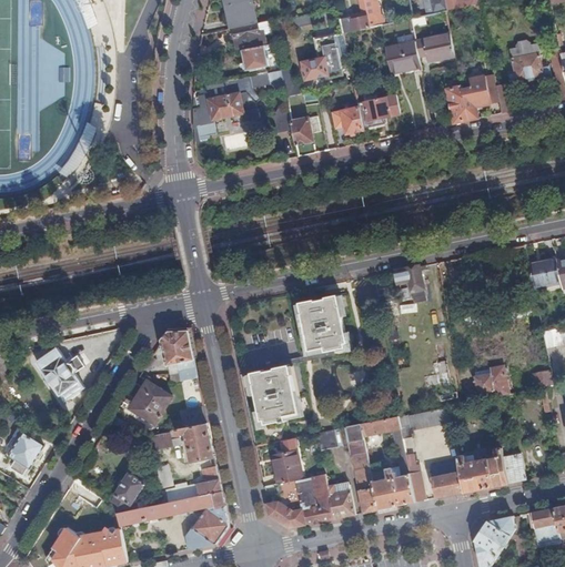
[(221,0),(223,7),(228,6),(232,28),(254,23),(249,0),(221,0)]
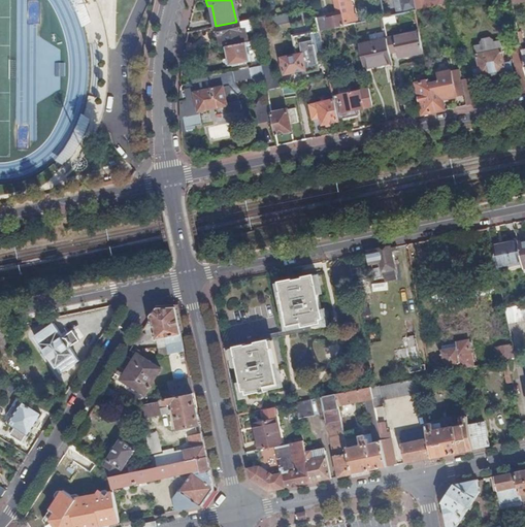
[(340,17),(335,0),(329,0),(333,12),(321,15),(320,14),(314,15),(317,32),(342,26),(352,24),(354,24),(352,14),(340,17)]
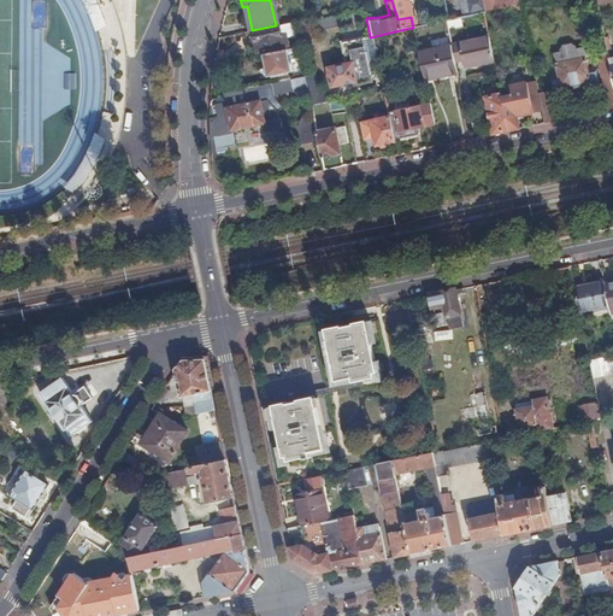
[(482,4),(479,0),(464,0),(469,16),(481,13),(483,13),(482,4)]
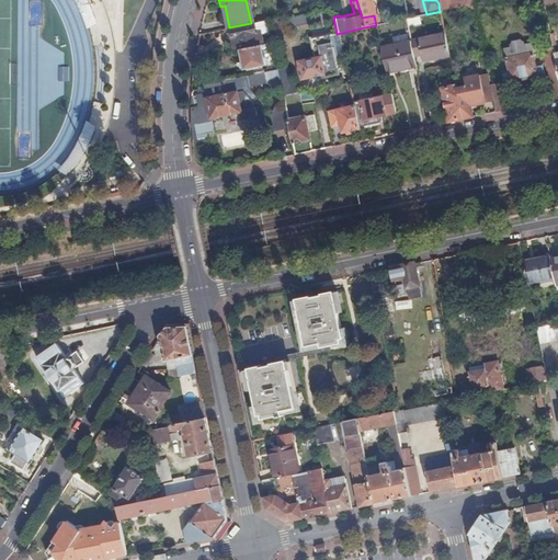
[(471,4),(469,0),(454,0),(439,3),(440,12),(471,4)]
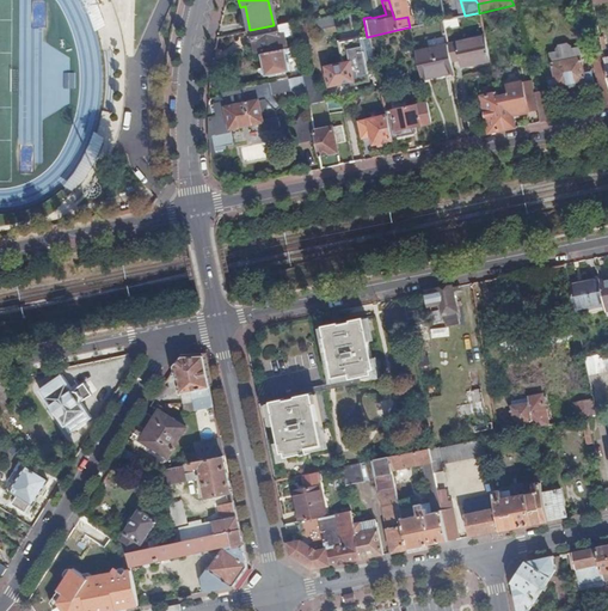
[(517,5),(514,5),(519,29),(523,28),(520,8),(517,8),(517,5)]
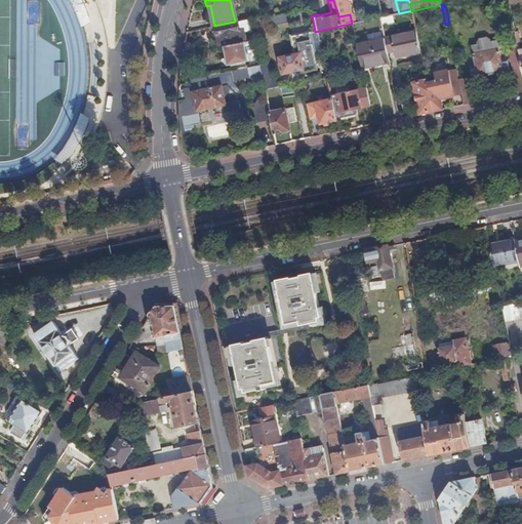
[(214,26),(213,27),(215,37),(217,37),(219,45),(244,40),(241,30),(238,30),(236,22),(235,22),(214,26)]
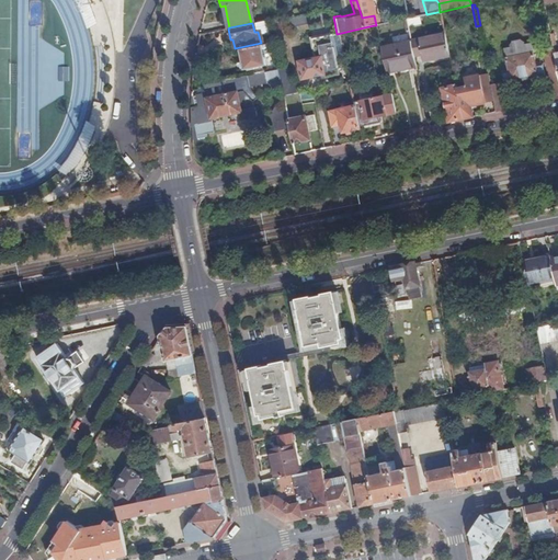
[(447,56),(443,34),(409,42),(412,56),(419,55),(420,61),(447,56)]
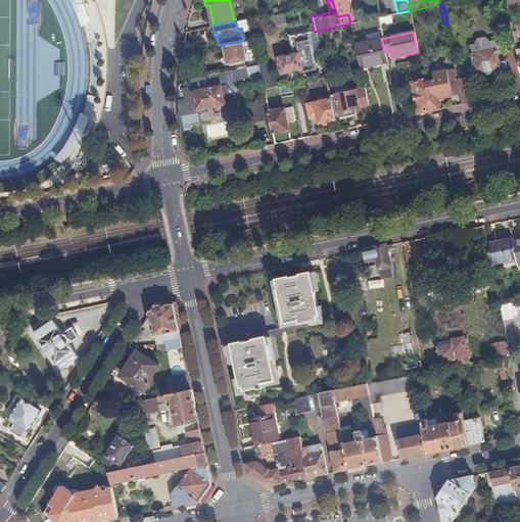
[(498,61),(494,50),(492,41),(486,42),(486,40),(483,38),(475,39),(473,42),(474,45),(468,46),(472,67),(466,69),(468,79),(475,78),(474,75),(498,69),(499,73),(506,70),(504,60),(498,61)]
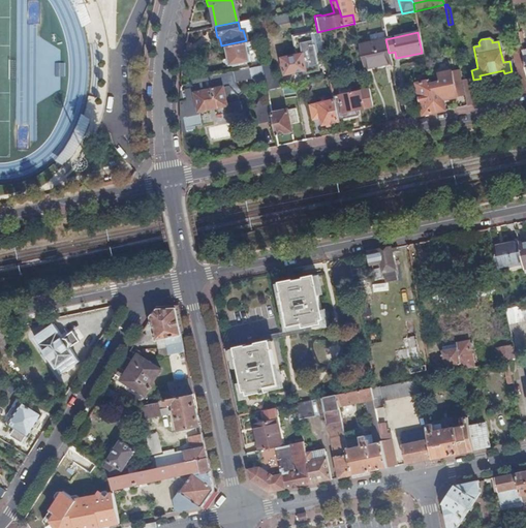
[(389,53),(385,39),(358,44),(363,69),(382,65),(383,72),(393,70),(389,53)]
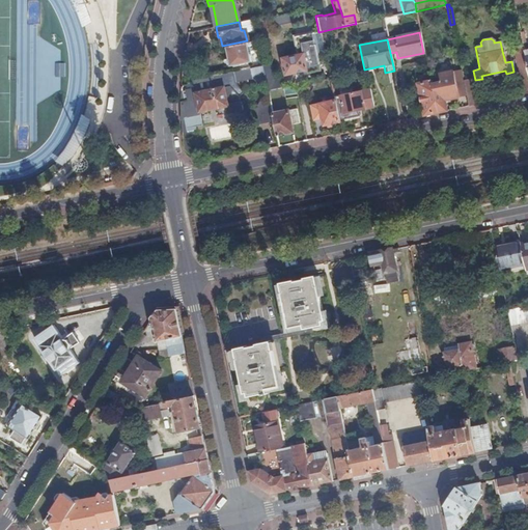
[(258,53),(256,42),(245,44),(247,55),(250,54),(258,53)]
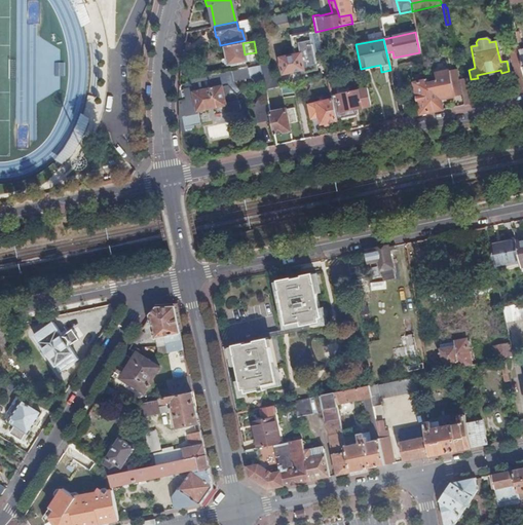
[(243,43),(222,47),(224,59),(226,59),(227,65),(249,61),(248,53),(245,54),(243,43)]
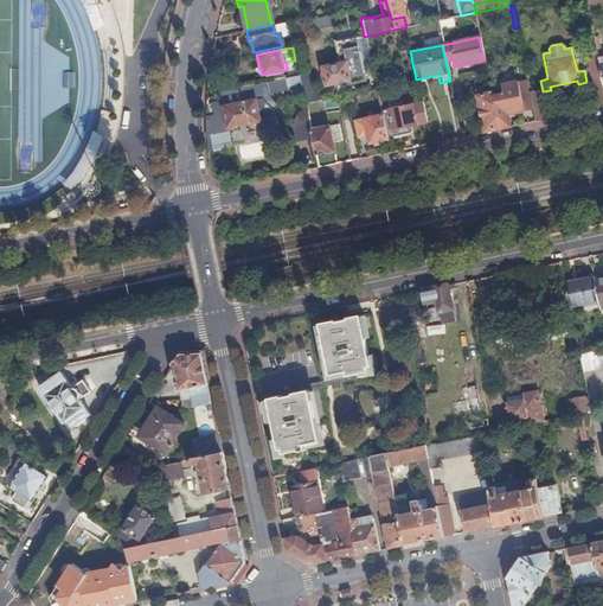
[(365,82),(358,51),(344,55),(345,62),(321,67),(325,85),(348,81),(348,85),(365,82)]
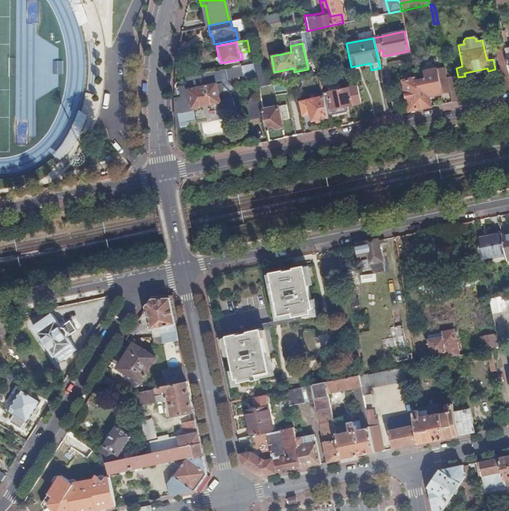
[(508,73),(503,48),(502,44),(494,46),(503,91),(508,89),(508,73)]
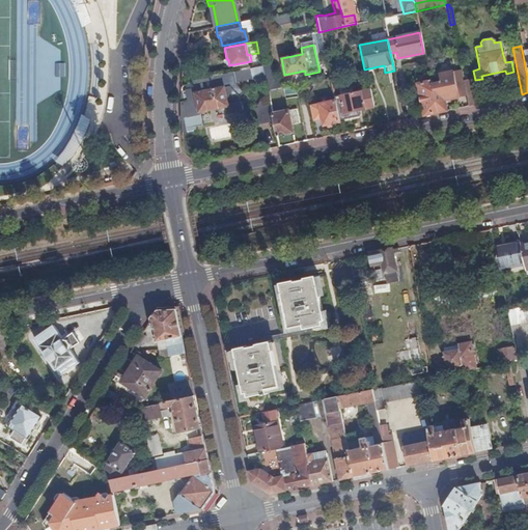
[(508,50),(502,51),(505,62),(511,61),(508,50)]
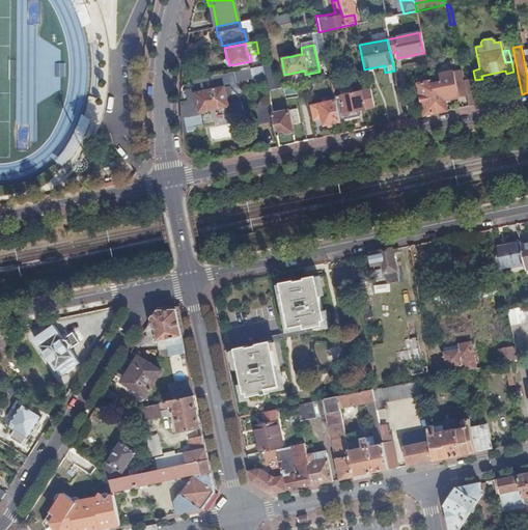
[(192,89),(179,91),(178,106),(178,128),(179,139),(183,150),(185,154),(187,156),(192,159),(189,144),(187,145),(186,141),(192,140),(192,137),(194,137),(193,131),(195,130),(194,127),(201,126),(199,112),(227,106),(228,113),(242,110),(241,103),(239,103),(238,98),(242,92),(234,85),(234,82),(240,81),(241,83),(247,82),(246,80),(262,76),(260,66),(190,81),(192,89)]
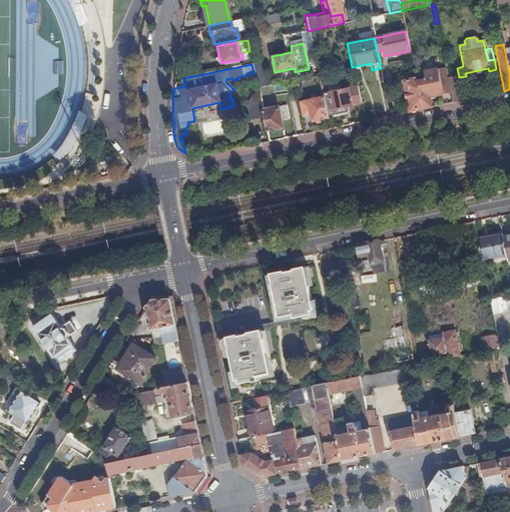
[(447,77),(444,67),(423,71),(425,79),(416,81),(422,109),(431,107),(429,97),(450,92),(447,77)]
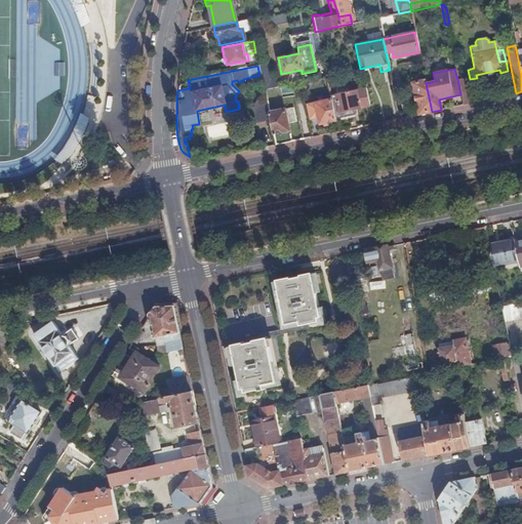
[(466,77),(457,79),(460,94),(463,105),(472,103),(466,77)]
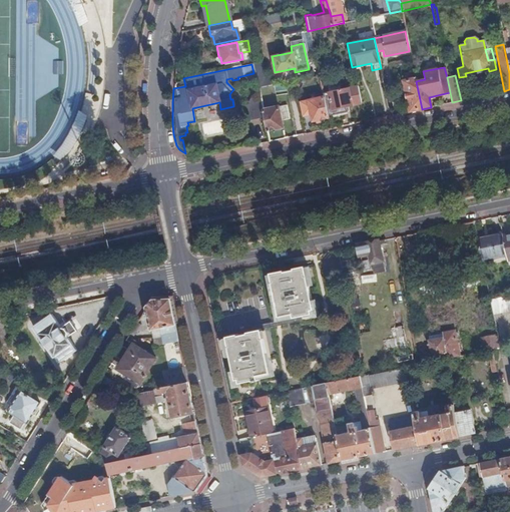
[(257,88),(271,85),(269,76),(256,79),(257,88)]
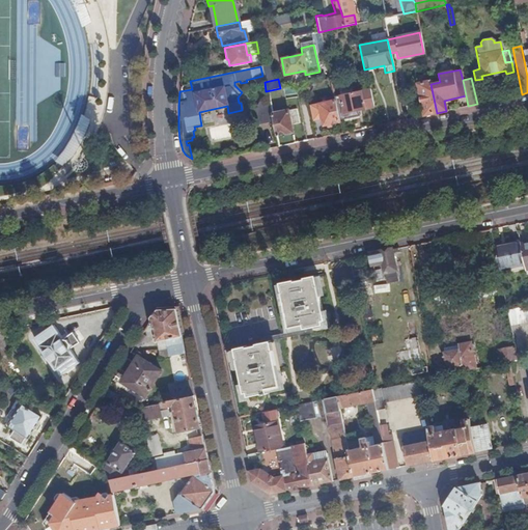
[(437,113),(431,84),(429,81),(424,82),(419,83),(416,84),(423,115),(437,113)]
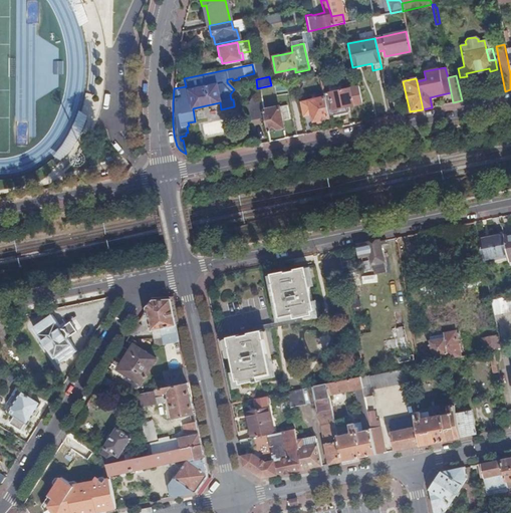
[(328,93),(322,94),(323,97),(326,110),(331,109),(360,103),(356,86),(339,90),(330,92),(328,92),(328,93)]
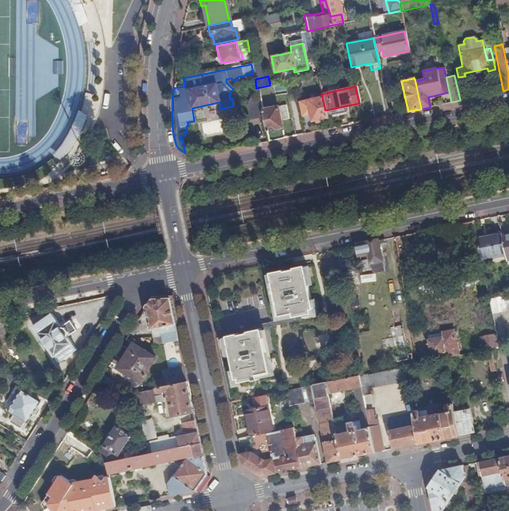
[(263,117),(261,110),(258,95),(256,96),(250,93),(247,102),(247,104),(245,105),(248,120),(263,117)]
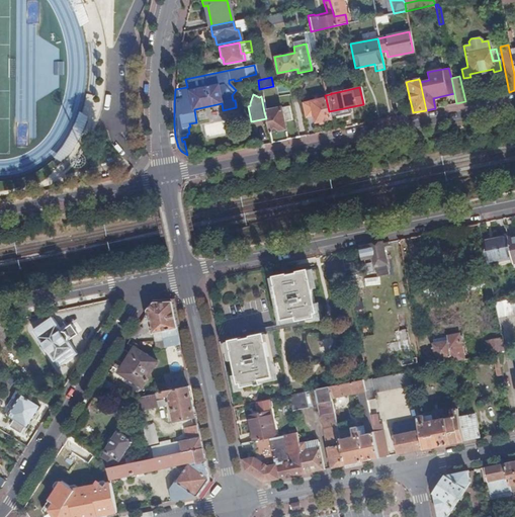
[(329,111),(326,98),(303,103),(306,116),(313,115),(315,122),(331,118),(329,111)]
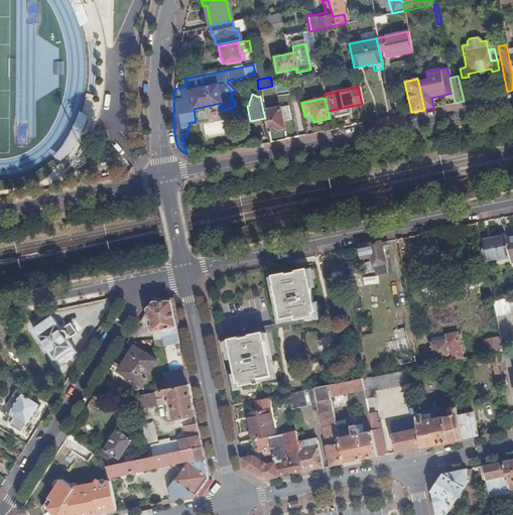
[(265,118),(267,131),(282,128),(281,121),(289,119),(286,106),(263,111),(265,118)]
